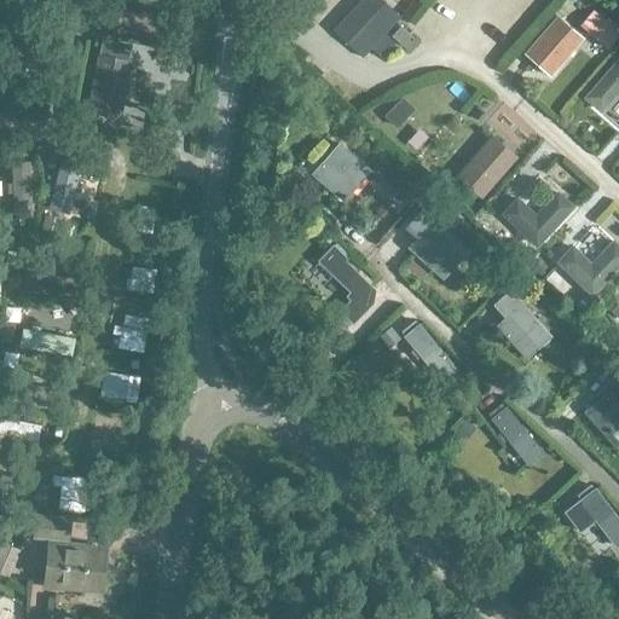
[(399,17),(380,0),(360,0),(333,32),(362,58),(371,48),(381,58),(397,41),(406,51),(416,41),(400,28),(392,38),(386,33),(399,17)]
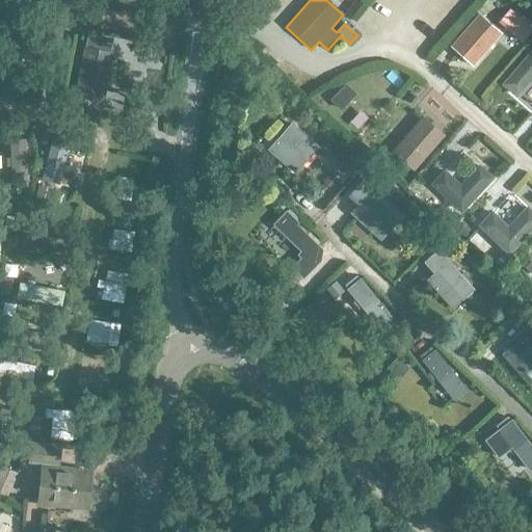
[(482,16),(453,46),(472,63),(501,33),(482,16)]
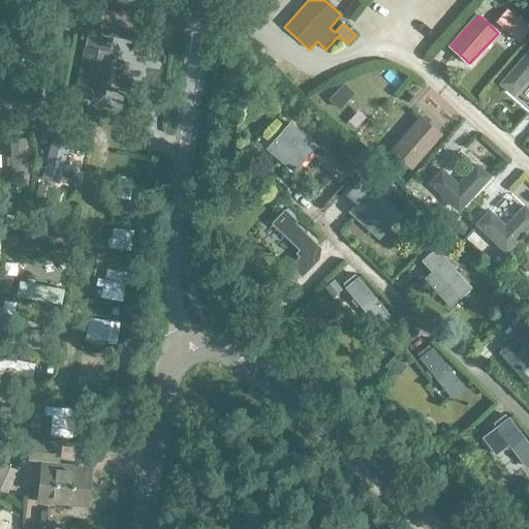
[(85,45),(75,93),(90,96),(92,84),(105,87),(112,57),(99,55),(100,49),(85,45)]
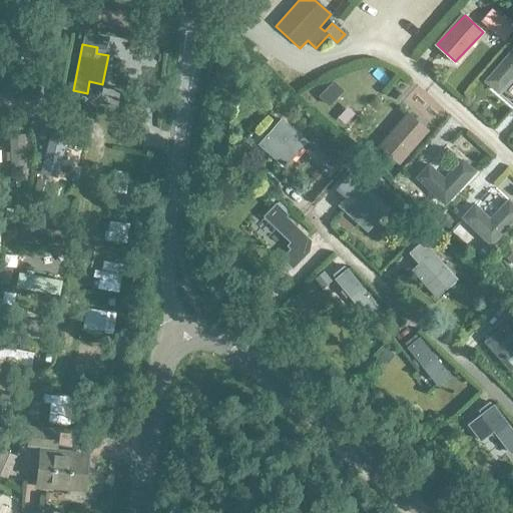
[(512,51),(485,83),(497,93),(512,74),(512,51)]
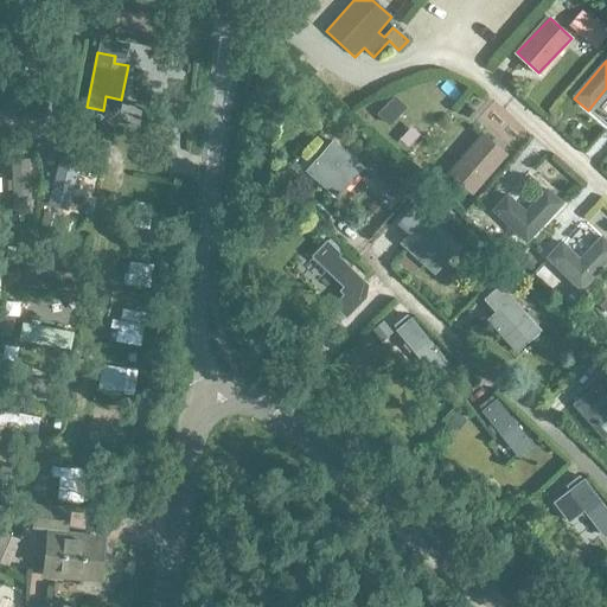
[(481,135),(448,173),(471,193),(504,155),(481,135)]
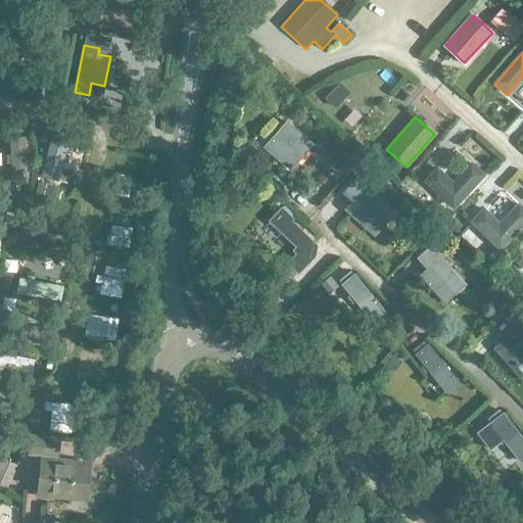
[(286,121),(263,147),(289,172),(313,144),(286,121)]
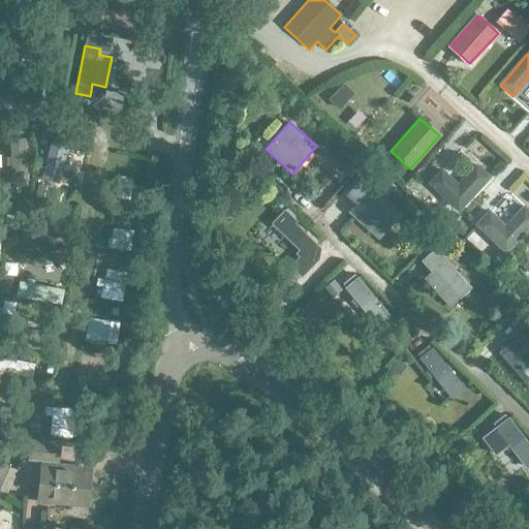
[(42,178),(59,182),(69,139),(54,135),(42,178)]
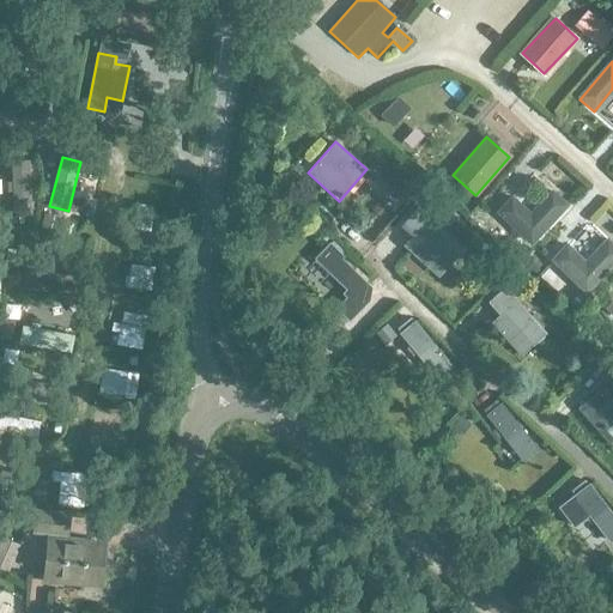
[(31,162),(10,164),(13,218),(36,217),(31,162)]
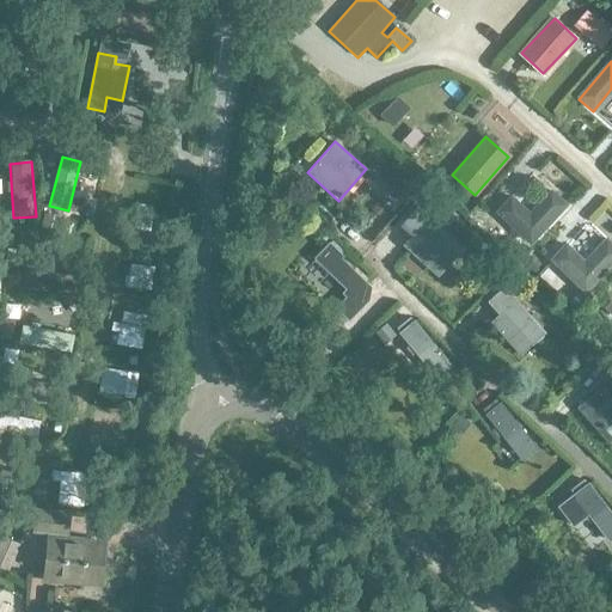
[(396,167),(385,179),(396,190),(407,178),(396,167)]
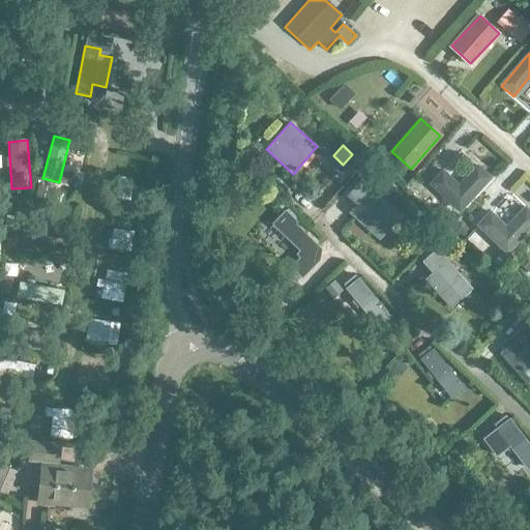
[(458,211),(491,176),(476,163),(458,183),(441,168),(428,182),(458,211)]
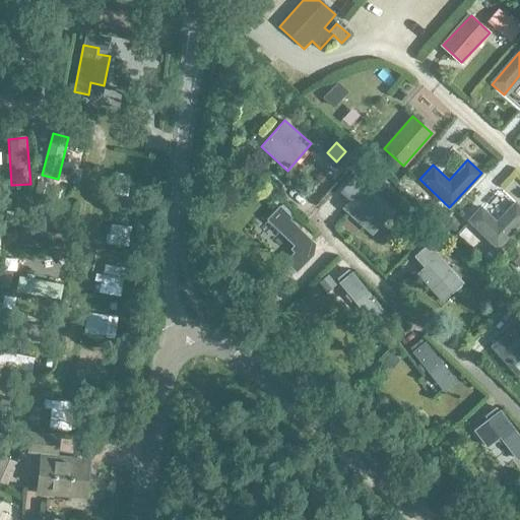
[(355,173),(338,191),(349,200),(341,208),(372,236),(392,213),(363,186),(366,183),(355,173)]
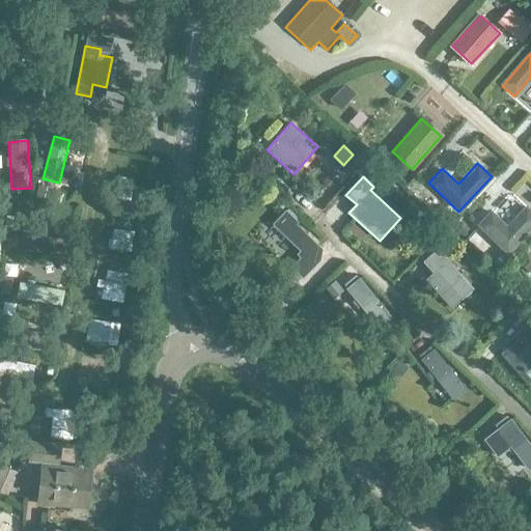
[(386,178),(378,187),(388,197),(396,188),(386,178)]
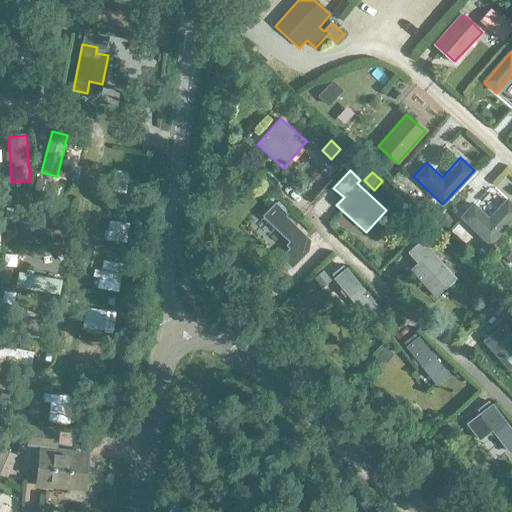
[(53,179),(45,176),(42,186),(51,189),(53,179)]
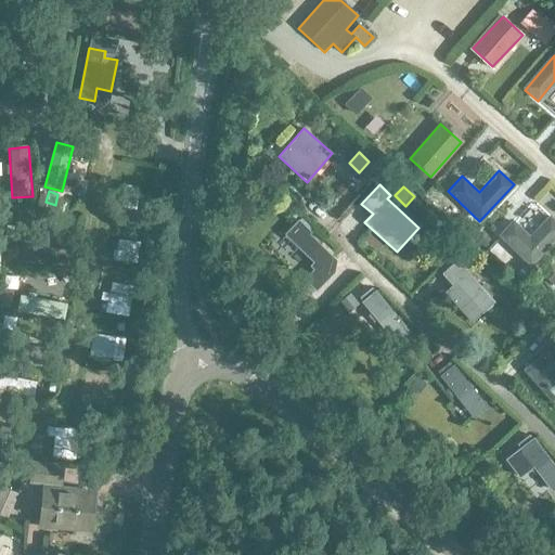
[(512,223),(500,237),(529,265),(554,237),(554,223),(549,218),(529,240),(512,223)]
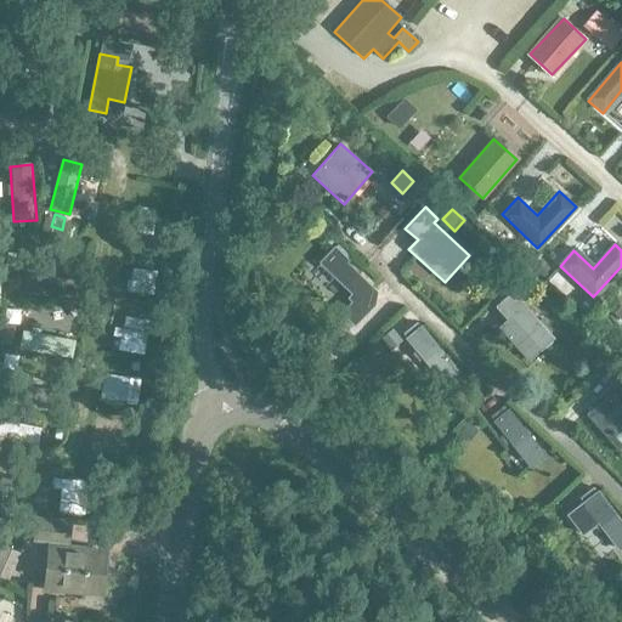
[(333,246),(316,261),(349,293),(345,298),(350,303),(339,314),(354,327),(382,298),(346,264),(349,261),(333,246)]
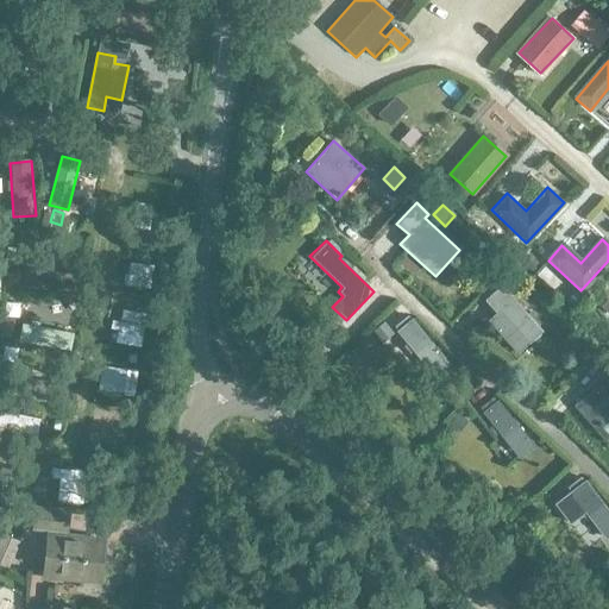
[(526,262),(532,256),(514,240),(507,249),(515,256),(518,253),(526,262)]
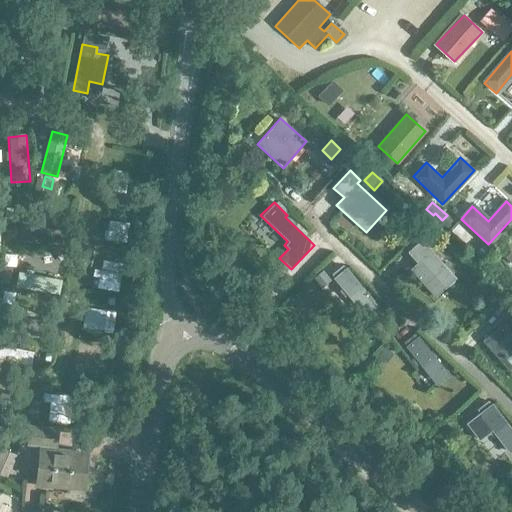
[(16,211),(6,210),(5,220),(15,221),(16,211)]
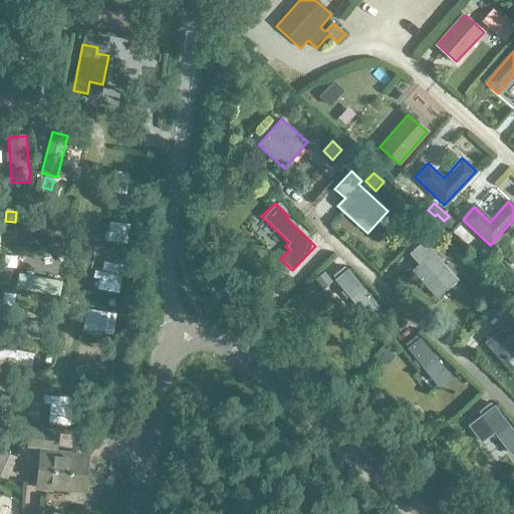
[(449,216),(444,221),(442,223),(449,229),(455,222),(449,216)]
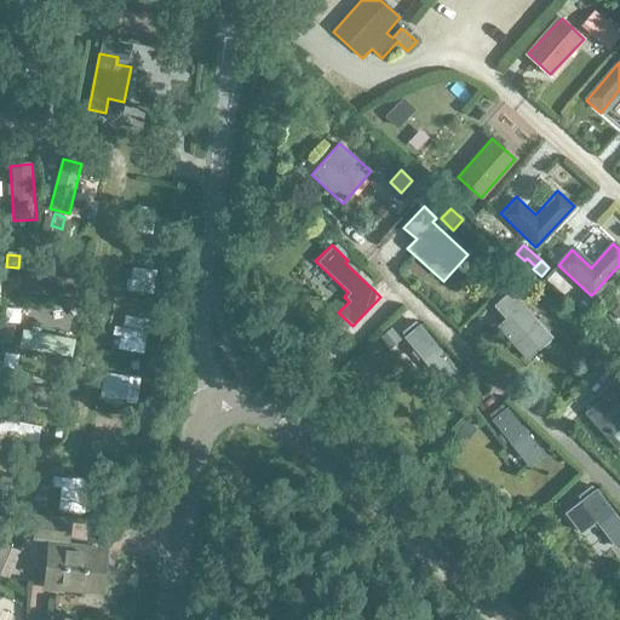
[(85,279),(28,273),(26,292),(82,298),(85,279)]
